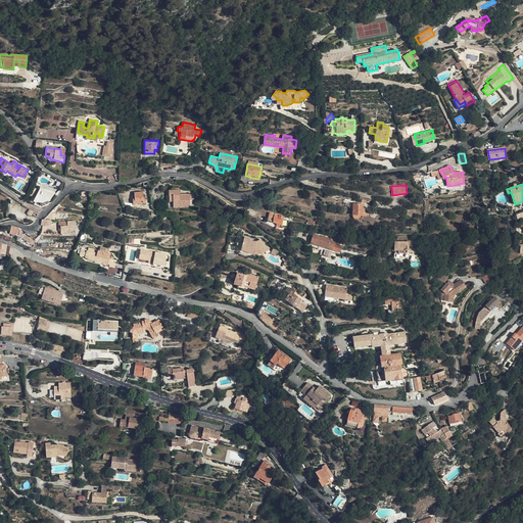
[(180,194),(180,187),(175,188),(175,190),(169,190),(169,191),(167,191),(167,196),(168,196),(169,196),(170,201),(173,201),(173,205),(190,204),(190,200),(191,200),(191,194),(180,194)]
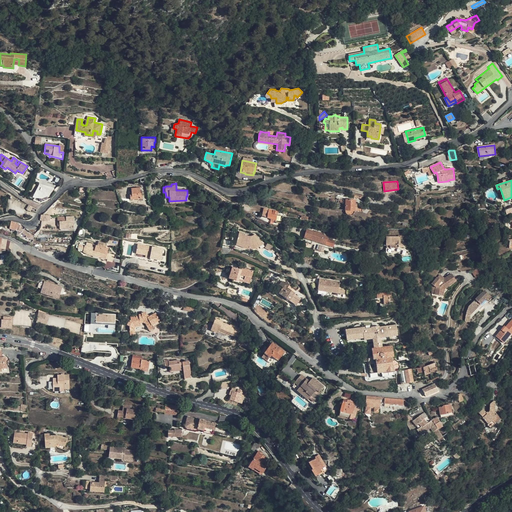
[(51,189),(40,184),(35,196),(42,196),(47,194),(51,189)]
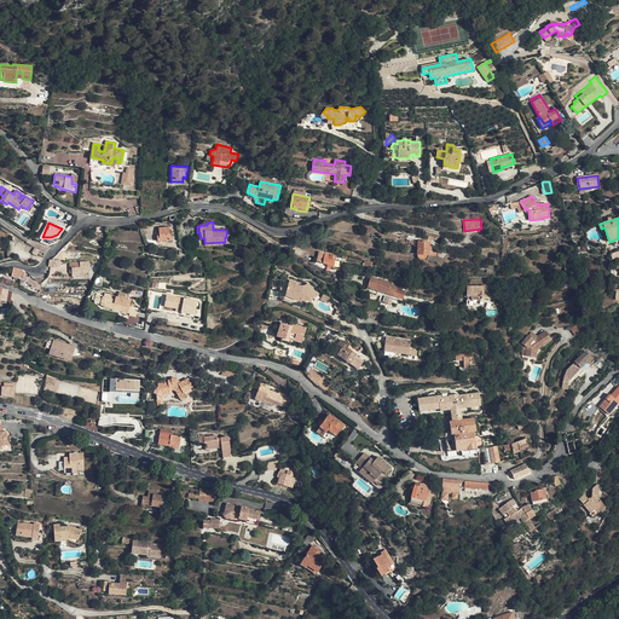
[(171,239),(169,227),(160,227),(160,236),(158,236),(158,241),(171,239)]
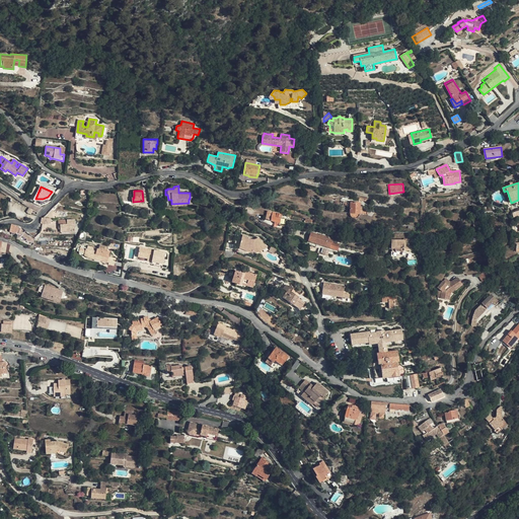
[(360,203),(351,202),(350,213),(360,214),(367,215),(368,210),(360,209),(360,203)]
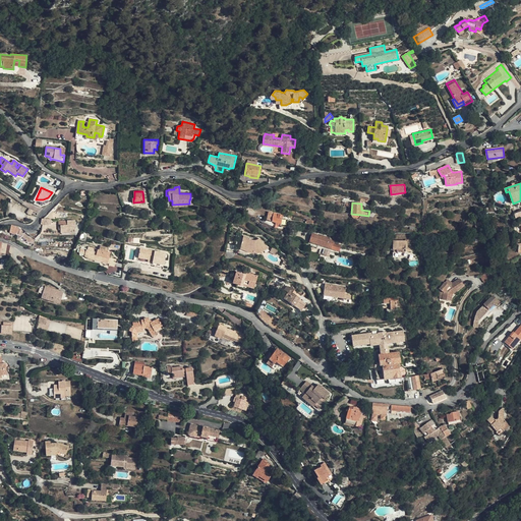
[(280,224),(281,219),(282,216),(278,214),(273,213),(273,218),(272,222),(280,224)]
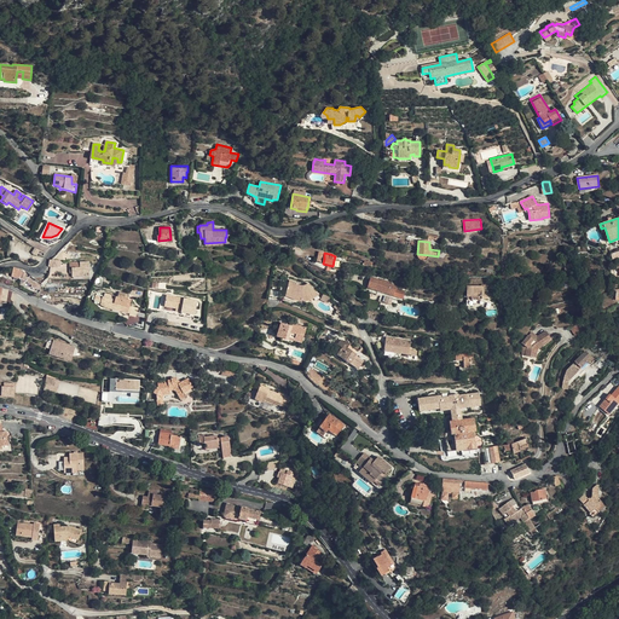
[(70,261),(71,278),(91,277),(90,261),(70,261)]
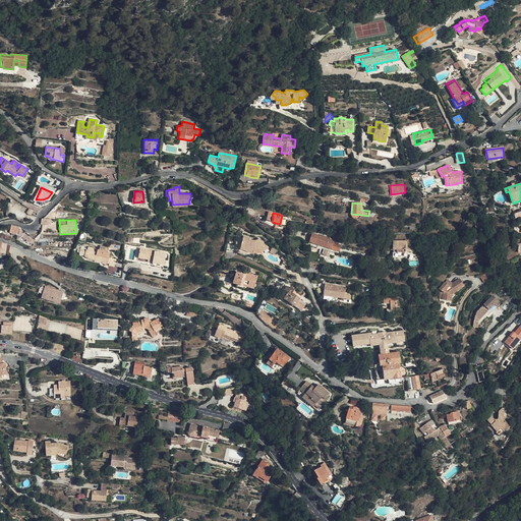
[(18,227),(11,225),(10,232),(16,234),(16,233),(18,234),(27,239),(26,241),(35,244),(35,239),(30,235),(25,232),(24,230),(20,228),(18,227)]
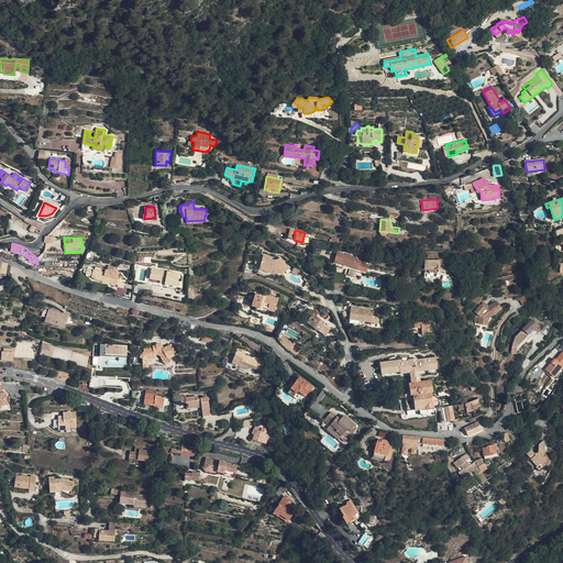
[(348,255),(338,252),(334,262),(348,266),(344,274),(355,277),(357,269),(366,272),(367,265),(360,263),(361,258),(360,258),(362,254),(357,253),(355,257),(348,254),(348,255)]
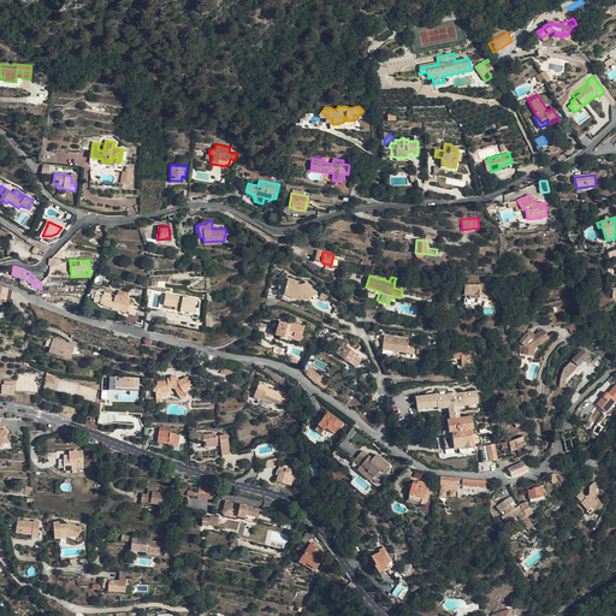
[(297,283),(288,278),(284,291),(291,292),(297,298),(300,298),(302,298),(304,297),(308,297),(311,295),(312,296),(313,295),(317,292),(307,282),(304,283),(303,284),(300,284),(297,283)]
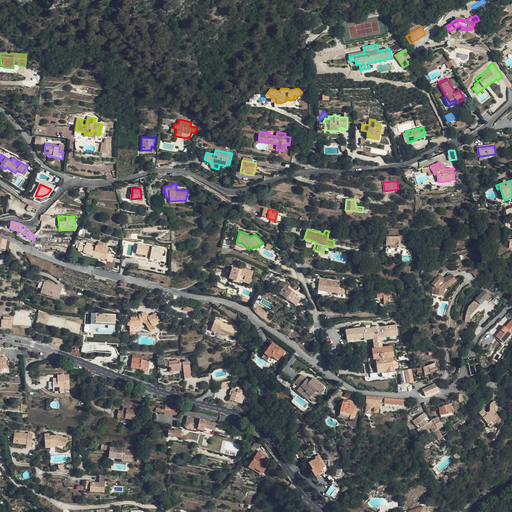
[(404,248),(404,235),(401,235),(401,237),(386,237),(386,244),(386,247),(398,248),(399,248),(404,248)]
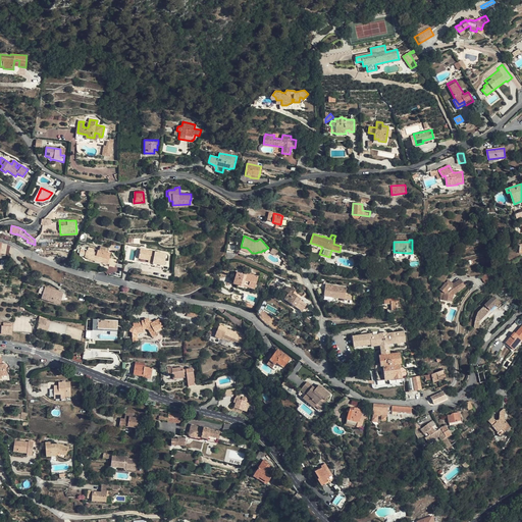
[(236,245),(227,244),(226,251),(233,252),(236,245)]
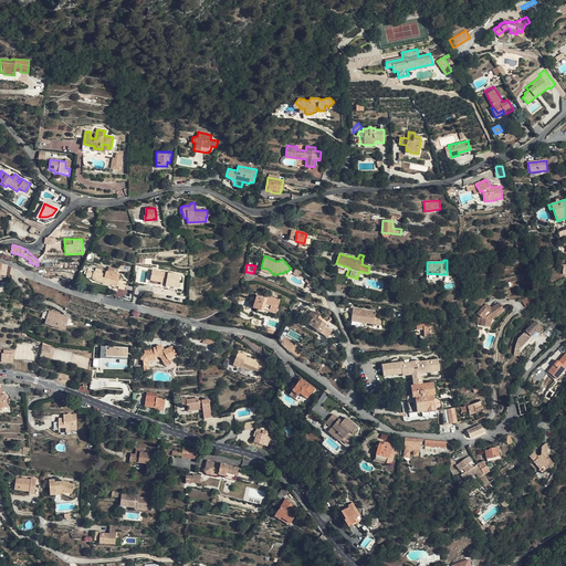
[(106,271),(96,268),(95,271),(94,271),(92,276),(97,278),(96,281),(103,283),(104,281),(109,283),(109,284),(117,286),(118,281),(121,274),(117,274),(109,272),(106,271)]
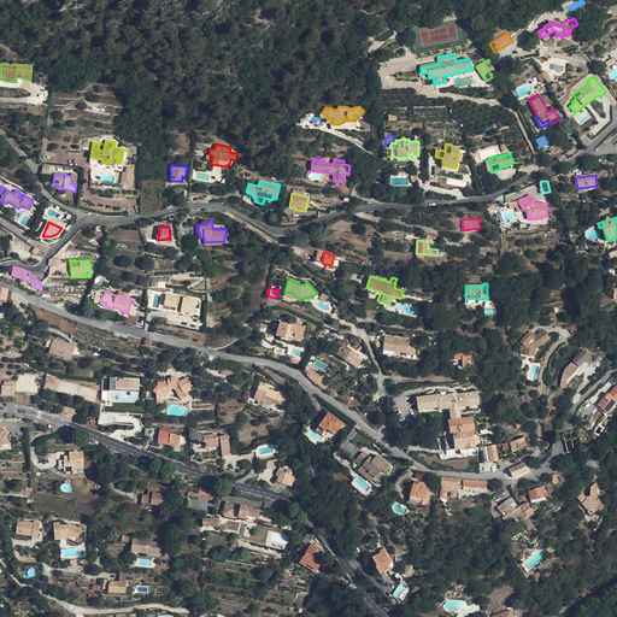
[(197,300),(166,294),(164,305),(181,309),(181,311),(194,313),(197,300)]
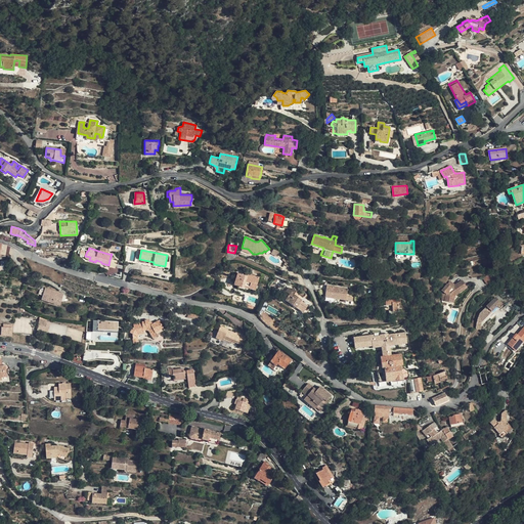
[(154,262),(139,259),(138,264),(164,269),(165,266),(154,264),(154,262)]
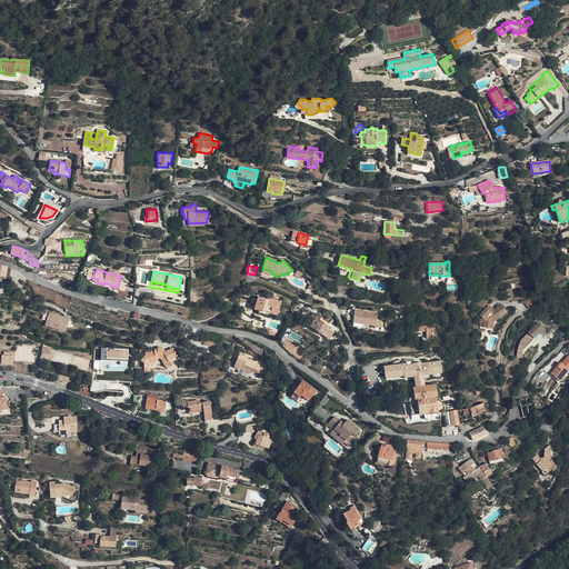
[(268,300),(258,297),(253,309),(259,311),(265,312),(265,311),(271,313),(277,315),(281,302),(269,298),(268,300)]
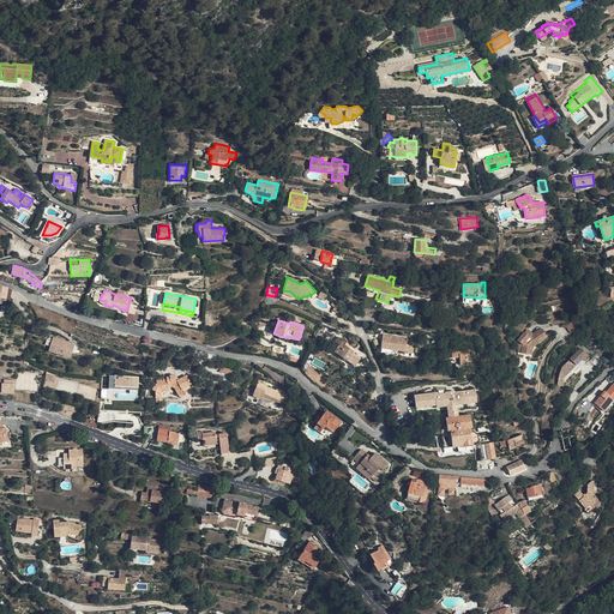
[(527,326),(517,338),(522,342),(521,350),(530,353),(533,344),(547,335),(541,326),(534,331),(536,332),(534,333),(533,332),(527,326)]
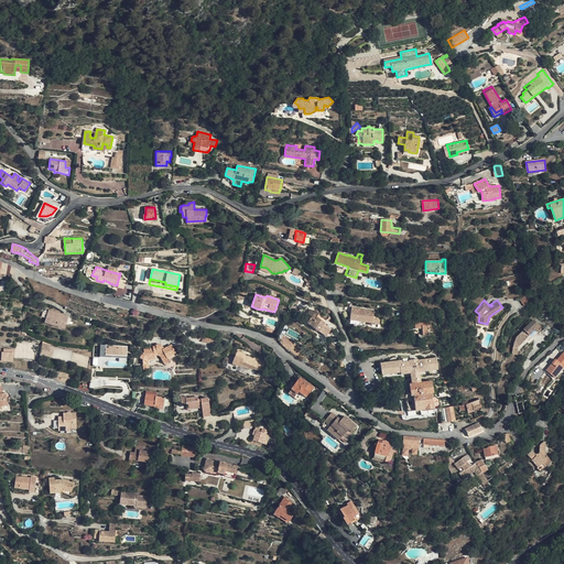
[(375,311),(351,307),(349,320),(364,322),(365,320),(373,321),(372,323),(379,324),(380,320),(376,320),(376,318),(375,317),(373,316),(375,311)]
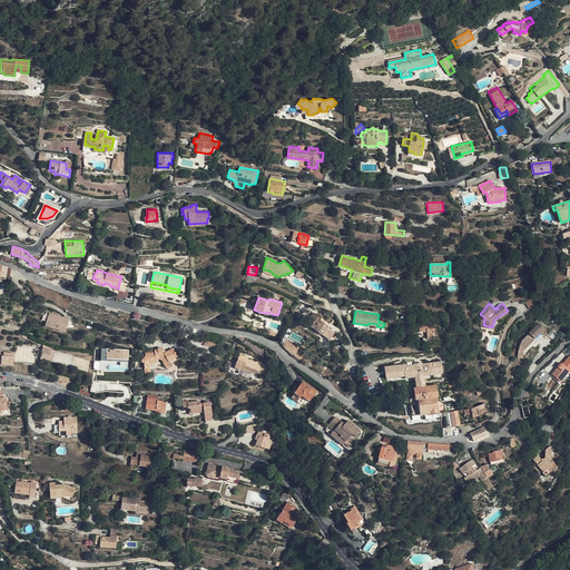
[(317,315),(314,313),(311,317),(312,318),(307,324),(323,335),(331,340),(335,333),(327,328),(328,326),(320,321),(323,316),(318,314),(317,315)]
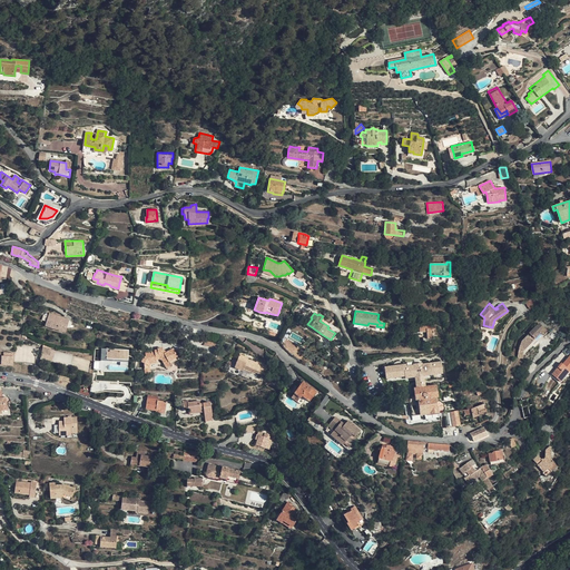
[(69,320),(53,315),(52,317),(49,316),(46,325),(66,332),(69,320)]
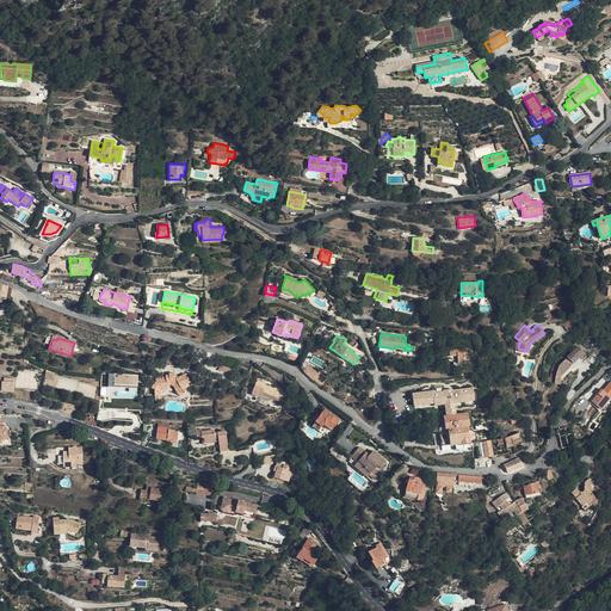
[(586,353),(579,347),(573,352),(560,365),(556,374),(561,376),(571,366),(573,370),(582,360),(581,358),(586,353)]
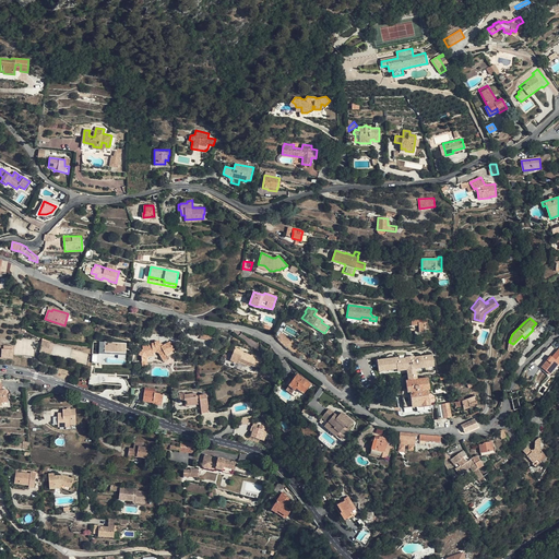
[(427,322),(427,319),(414,320),(414,325),(418,325),(419,332),(419,335),(419,337),(425,336),(425,332),(425,322),(427,322)]
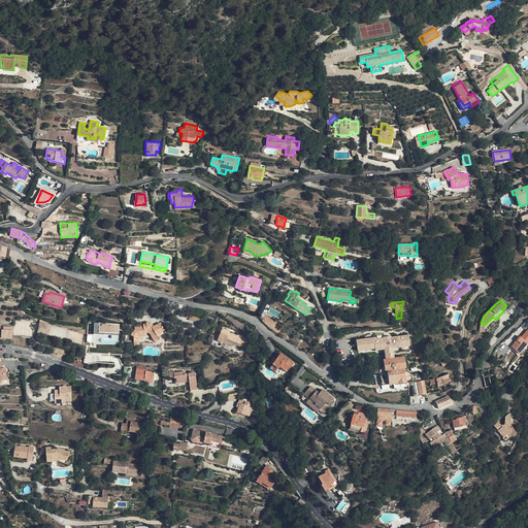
[(201,311),(193,309),(190,317),(202,319),(201,311)]
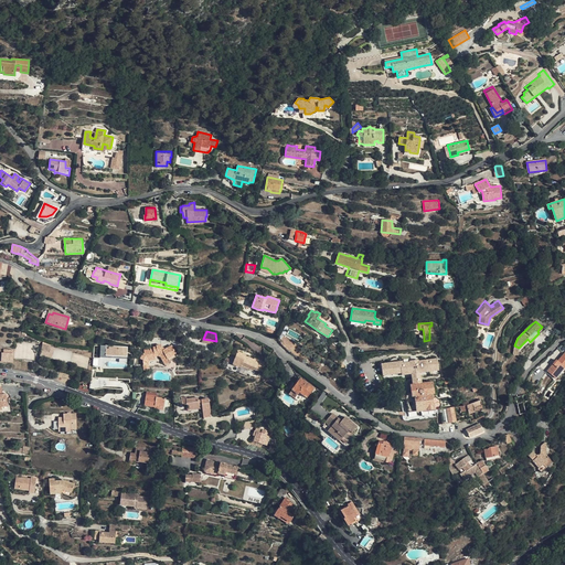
[(161,348),(161,344),(156,345),(157,347),(153,347),(153,349),(144,350),(145,353),(144,354),(142,354),(140,359),(144,360),(142,361),(144,365),(148,364),(148,363),(149,360),(156,360),(155,356),(158,355),(160,356),(166,365),(169,363),(169,361),(169,359),(177,354),(171,345),(164,350),(161,348)]
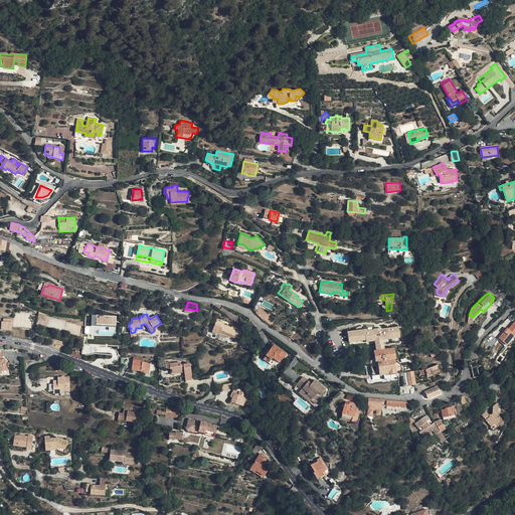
[(92,315),(92,328),(116,328),(116,315),(92,315)]
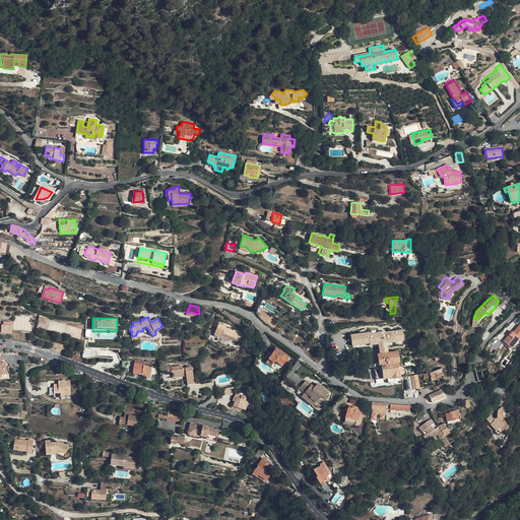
[(12,323),(4,322),(4,325),(2,325),(2,332),(11,333),(12,323)]
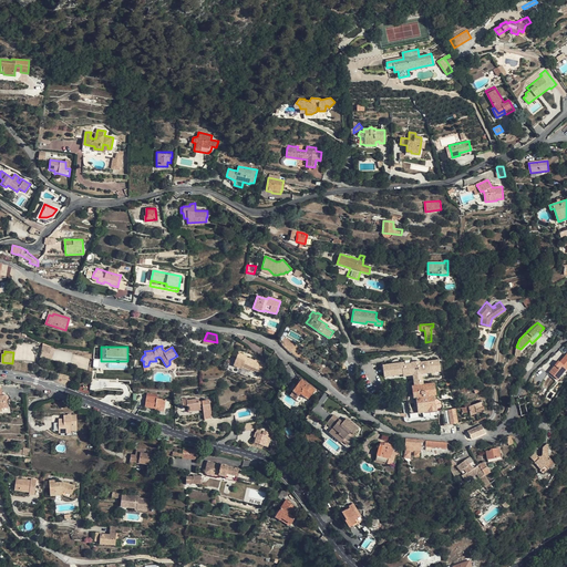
[(244,354),(239,352),(234,366),(240,369),(243,366),(259,372),(260,371),(264,373),(267,364),(256,360),(255,361),(244,357),(244,354)]
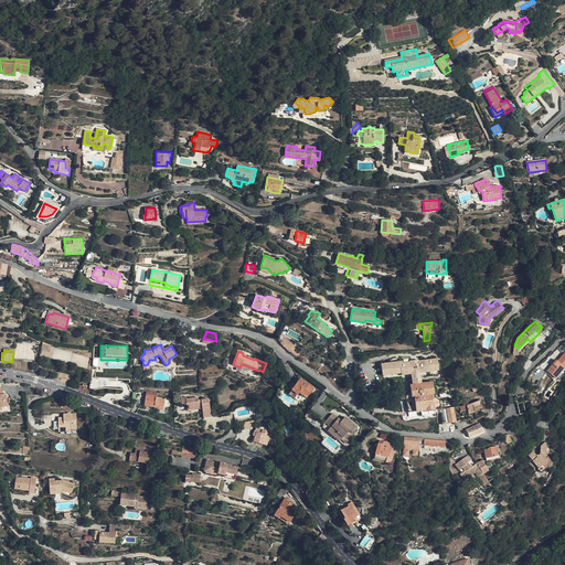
[(564,353),(557,362),(556,361),(547,371),(555,377),(556,379),(564,368),(564,353)]
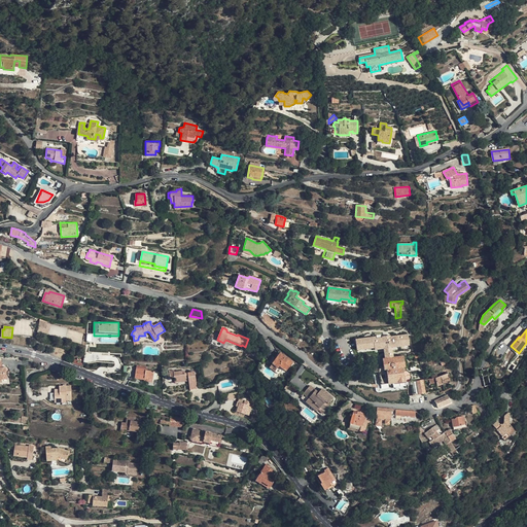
[(357,341),(367,340),(367,330),(356,331),(357,341)]
